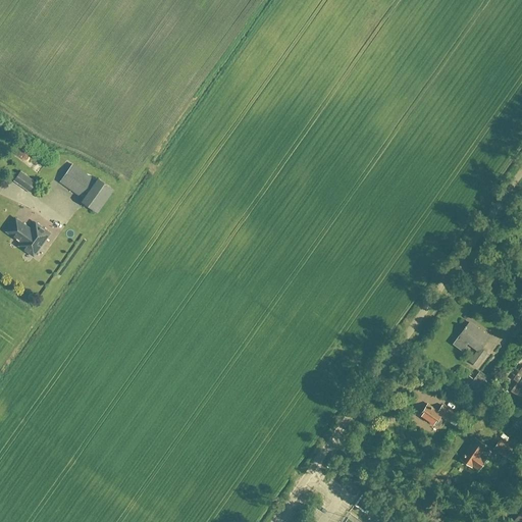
[(98,213),(114,190),(99,177),(96,180),(74,164),(61,183),(84,199),(82,201),(98,213)]
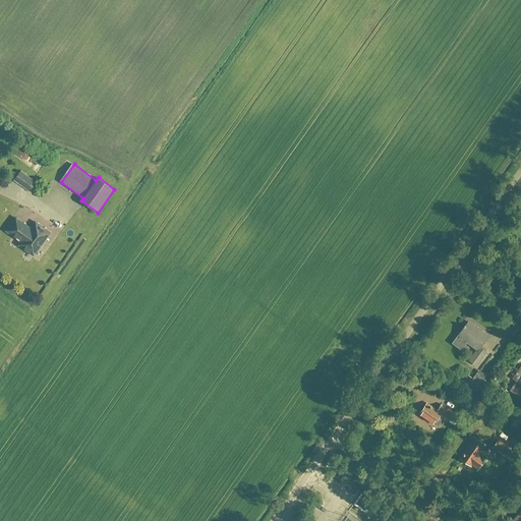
[(14,179),(30,191),(37,182),(20,171),(14,179)]
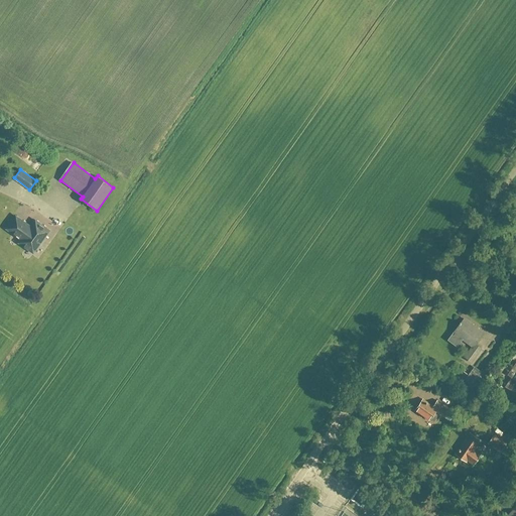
[(21,240),(30,227),(15,216),(6,229),(21,240)]
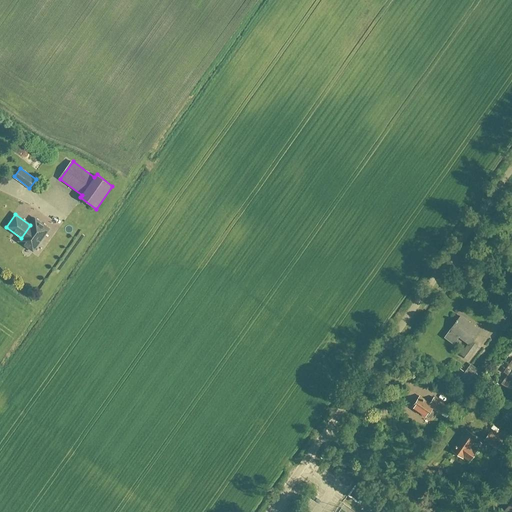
[(30,225),(21,238),(18,241),(33,252),(49,229),(35,218),(30,225)]
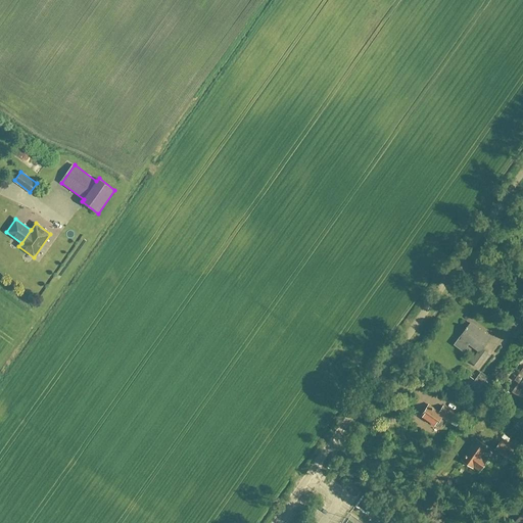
[(487,353),(482,348),(490,338),(470,323),(467,327),(466,327),(465,328),(466,329),(460,336),(479,351),(472,362),(477,367),(487,353)]
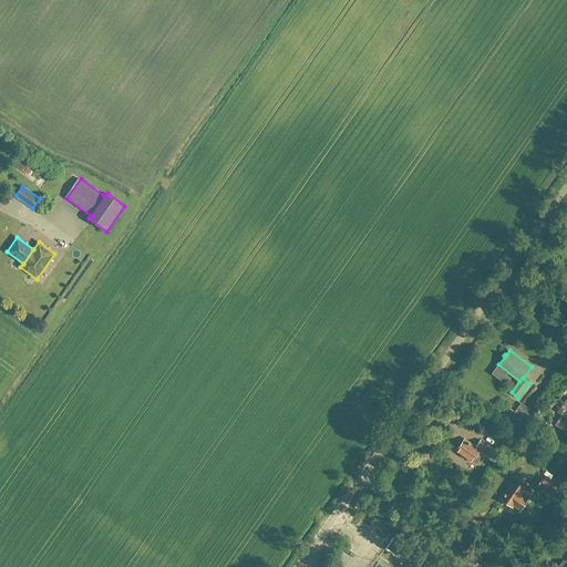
[(524,410),(538,394),(532,389),(517,404),(524,410)]
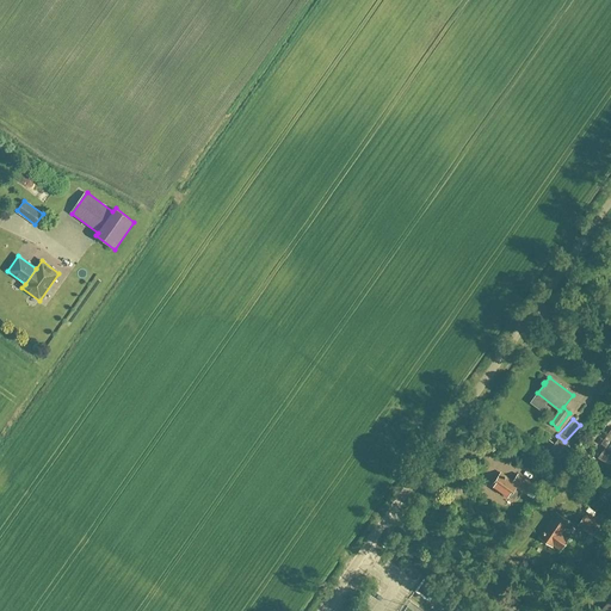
[(606,446),(604,450),(598,458),(604,462),(610,467),(610,430),(610,431),(602,443),(606,446)]
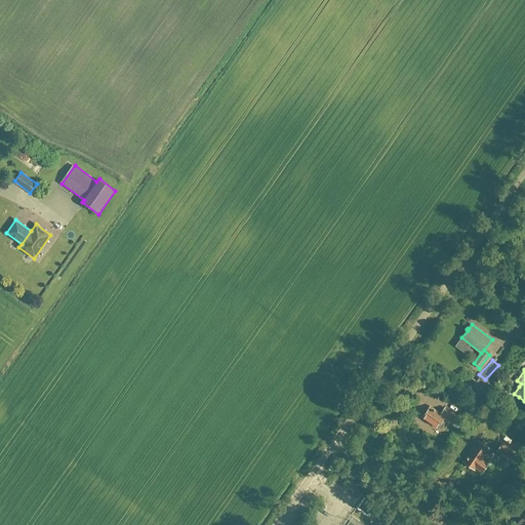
[(441,387),(435,382),(431,388),(438,392),(441,387)]
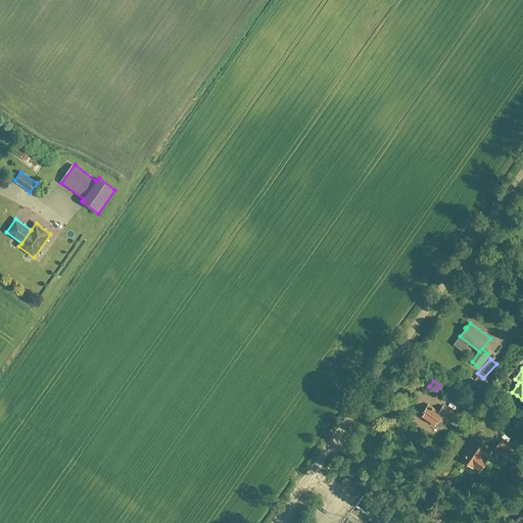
[(442,416),(450,422),(456,416),(443,407),(438,413),(428,406),(421,416),(435,426),(442,416)]
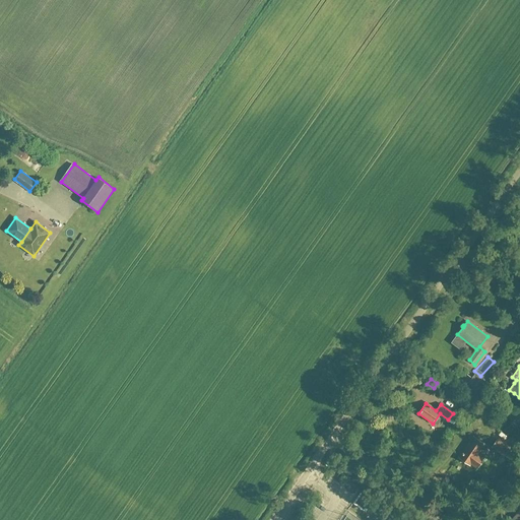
[(479,464),(483,459),(476,454),(484,444),(473,437),(459,457),(469,465),(473,460),(479,464)]
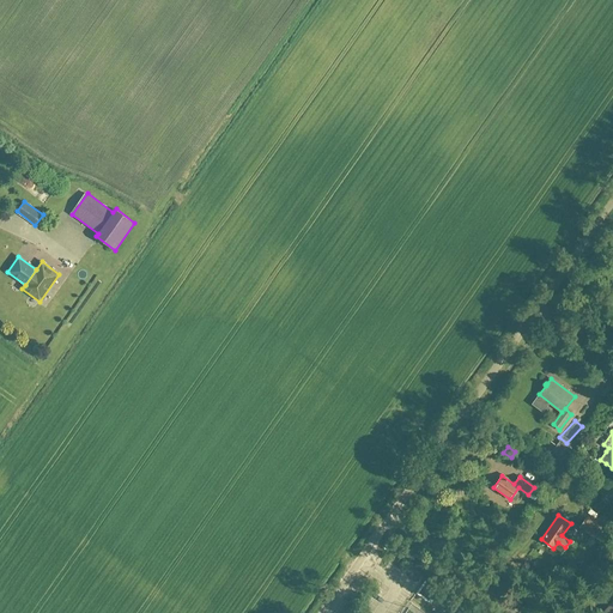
[(594,536),(599,529),(586,520),(581,527),(594,536)]
